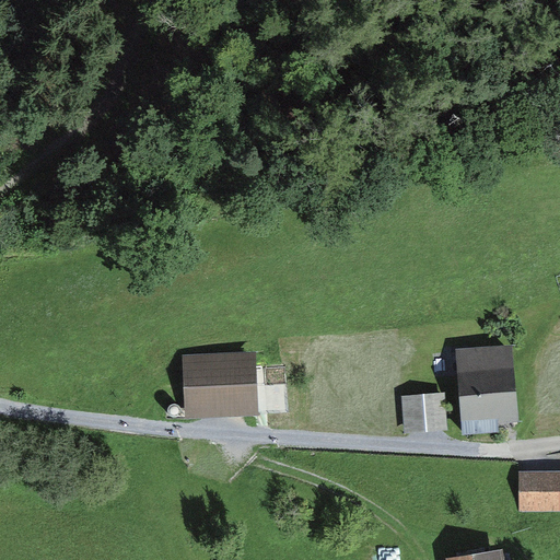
[(512,346),(456,350),(463,435),(498,433),(498,424),(518,423),(512,346)]
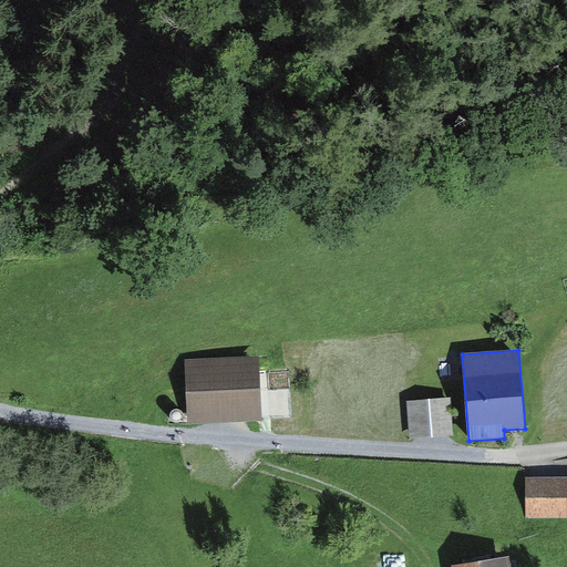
[(259,358),(185,362),(188,425),(263,421),(259,358)]
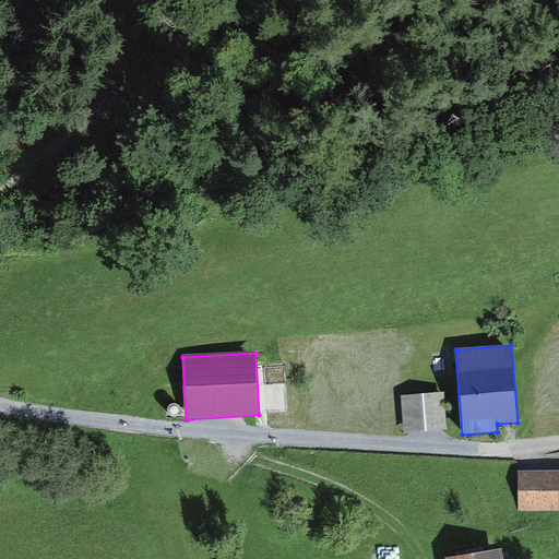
[(444,392),(401,395),(404,435),(448,431),(444,392)]
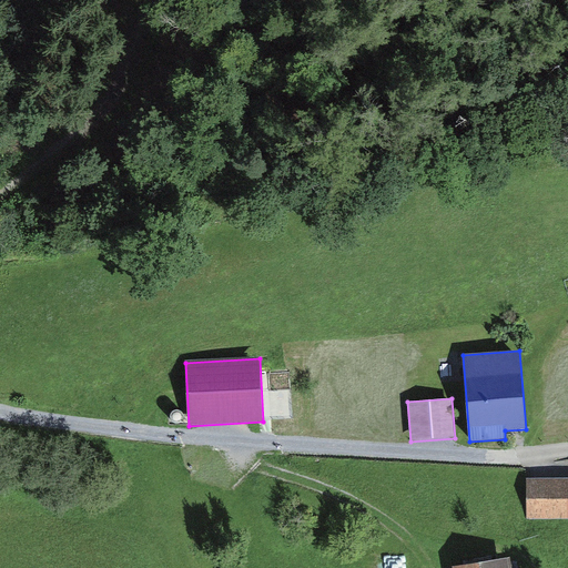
[(567,478),(526,479),(527,520),(567,519),(567,478)]
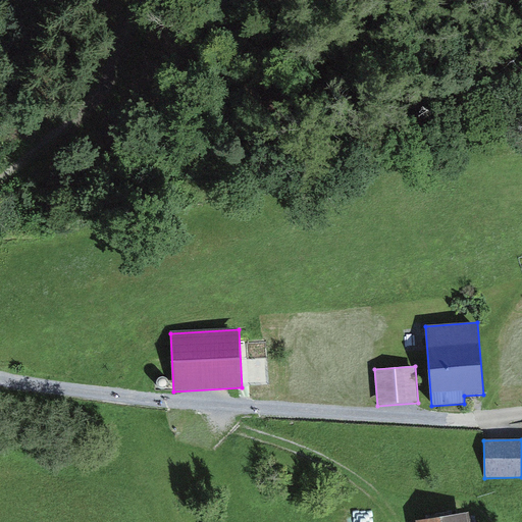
[(470,521),(470,513),(415,521),(470,521)]
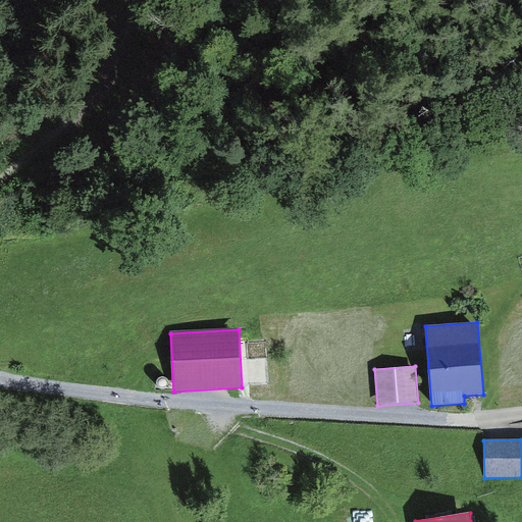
All buildings are outlined.
